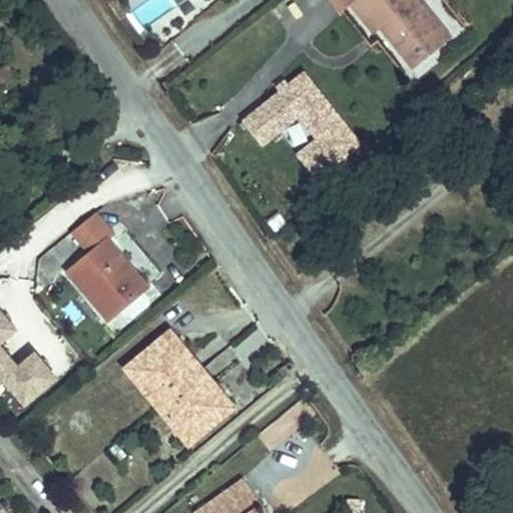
[(331,0),(341,12),(351,4),(355,0),(331,0)]
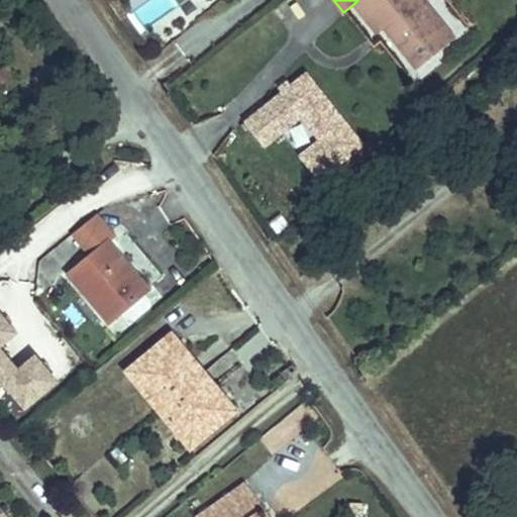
[(384,28),(417,70),(453,39),(421,0),(357,0),(353,4),(378,33),(384,28)]
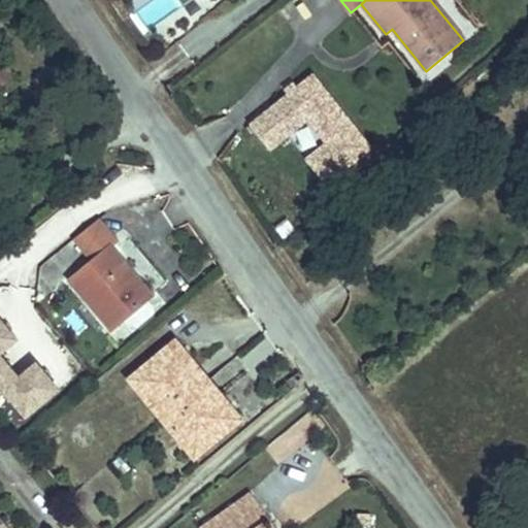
[(376,154),(317,72),(248,124),(269,154),(296,134),(333,185),(376,154)]
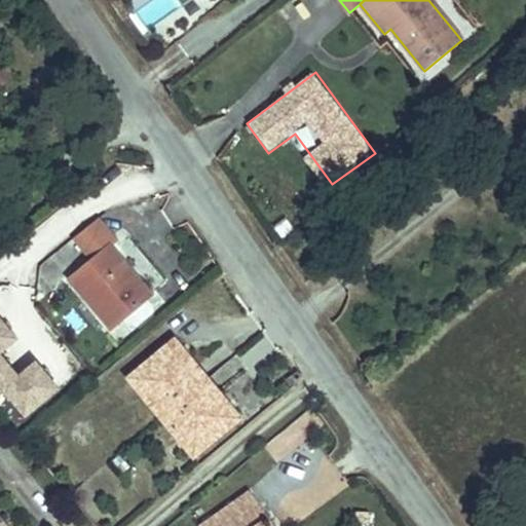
[(150,296),(109,248),(70,279),(111,329),(122,318),(146,299),(150,296)]
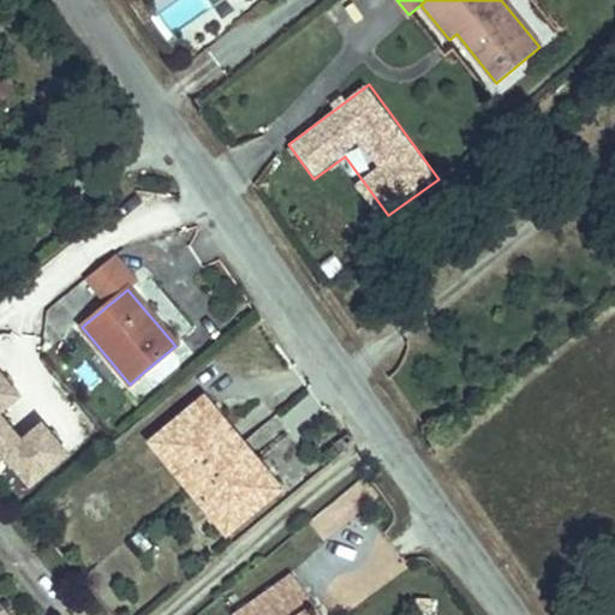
[(0,390),(23,371),(0,344),(0,390)]
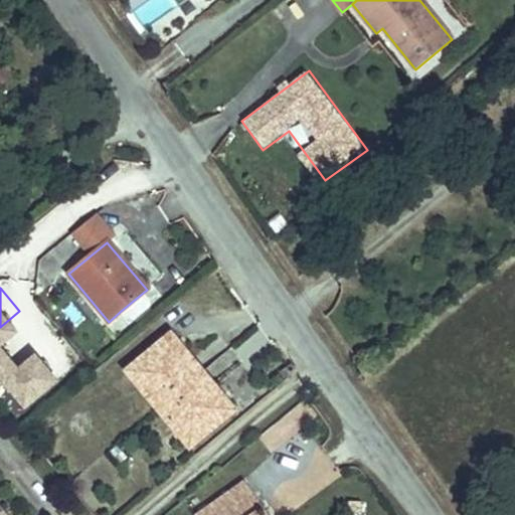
[(150,301),(143,293),(120,312),(127,320),(133,322),(149,307),(150,301)]
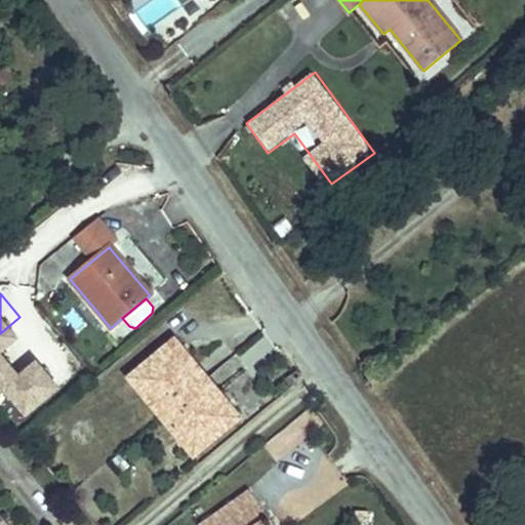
[(56,336),(38,351),(51,368),(70,354),(56,336)]
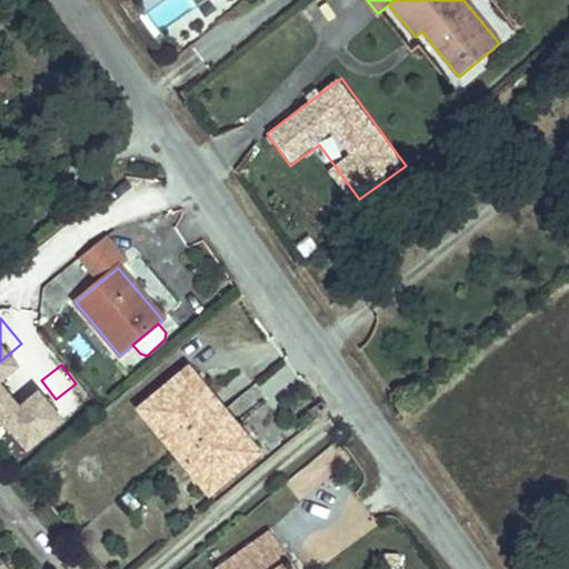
[(207,392),(188,370),(182,373),(201,397),(207,392)]
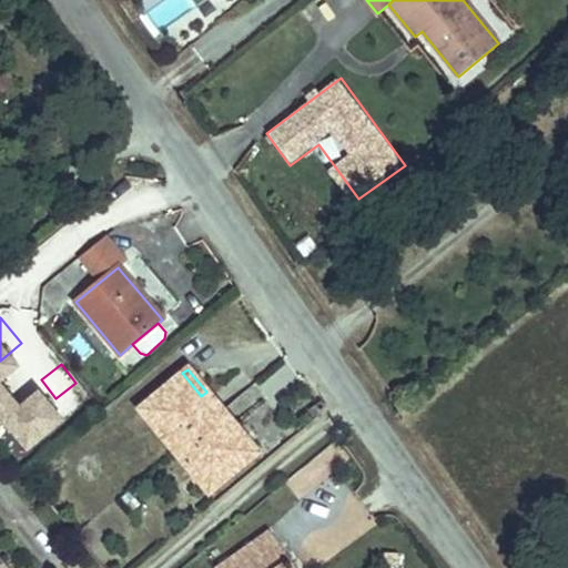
[(174,450),(222,411),(206,392),(201,396),(182,373),(139,409),(174,450)]
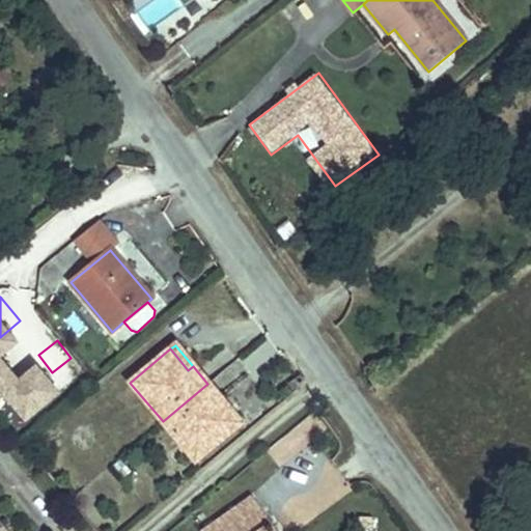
[(235,426),(218,406),(222,401),(207,384),(163,421),(195,460),(235,426)]
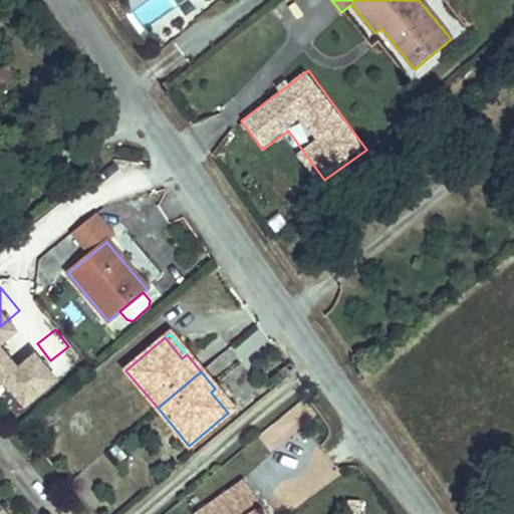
[(232,409),(215,389),(211,393),(228,413),(232,409)]
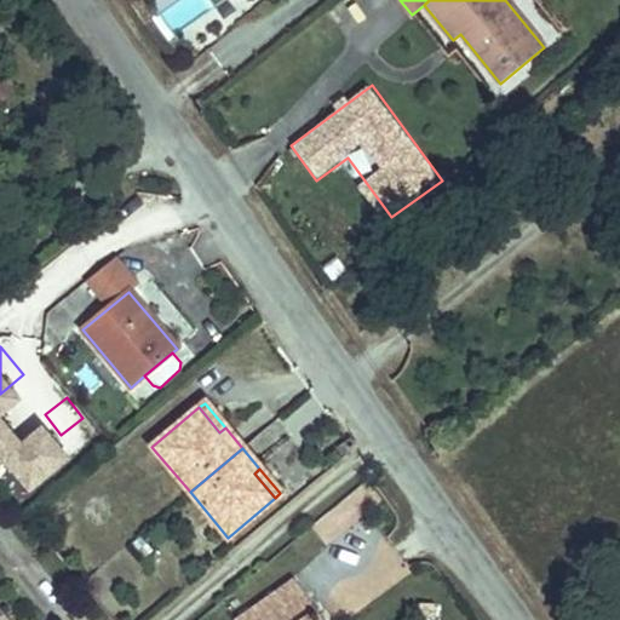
[(316,619),(296,592),(257,619),(316,619)]
